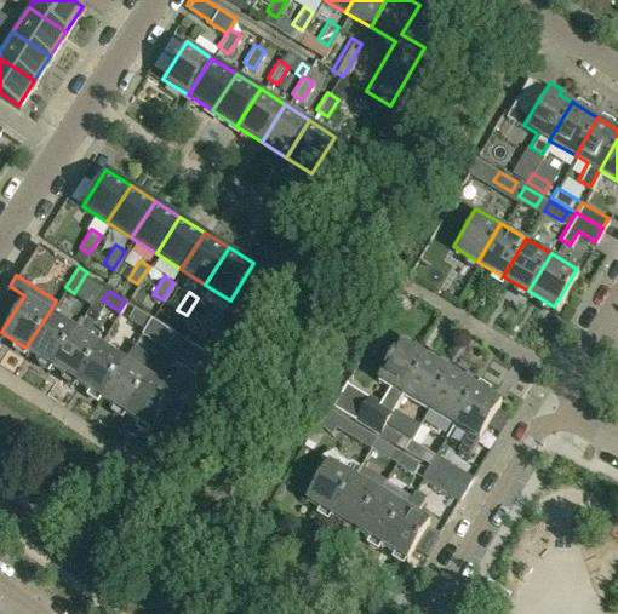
[(149,317),(133,307),(127,316),(143,326),(149,317)]
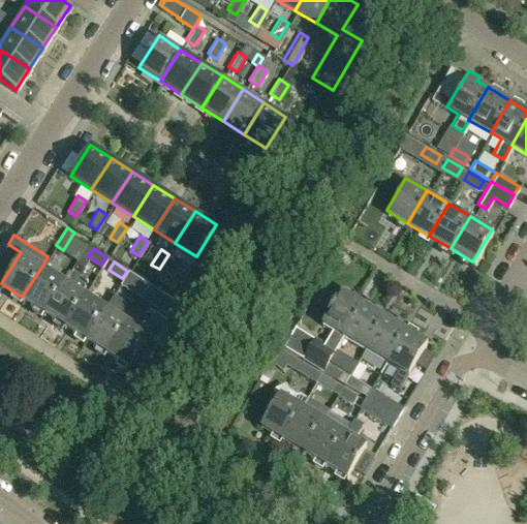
[(180,282),(189,268),(182,263),(173,277),(180,282)]
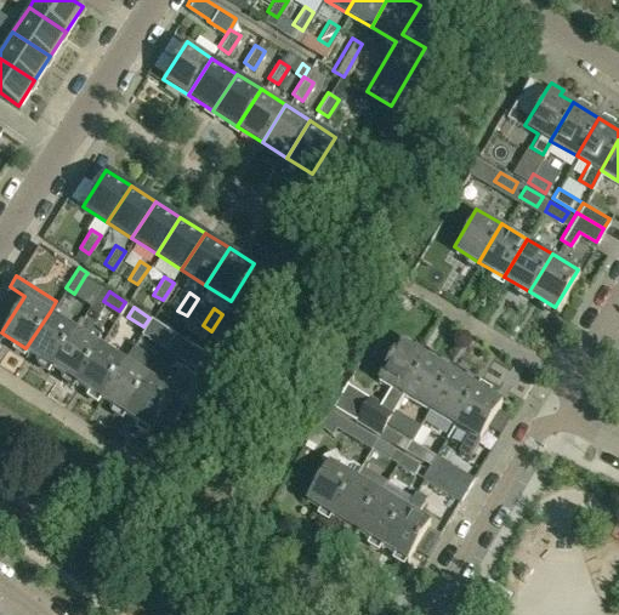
[(51,364),(74,328),(50,312),(26,348),(51,364)]
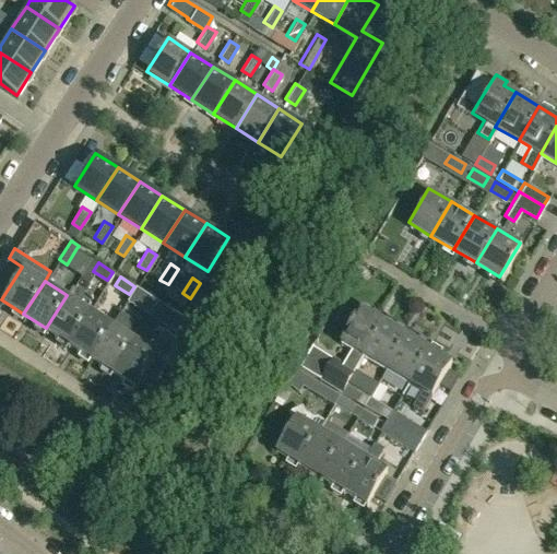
[(133,301),(150,310),(156,299),(141,290),(133,301)]
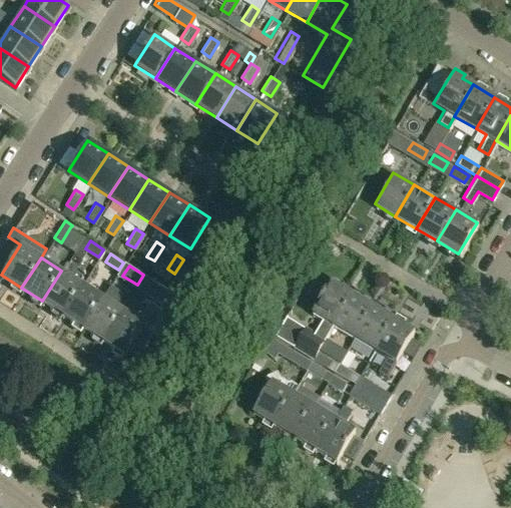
[(42,301),(62,314),(81,284),(61,271),(42,301)]
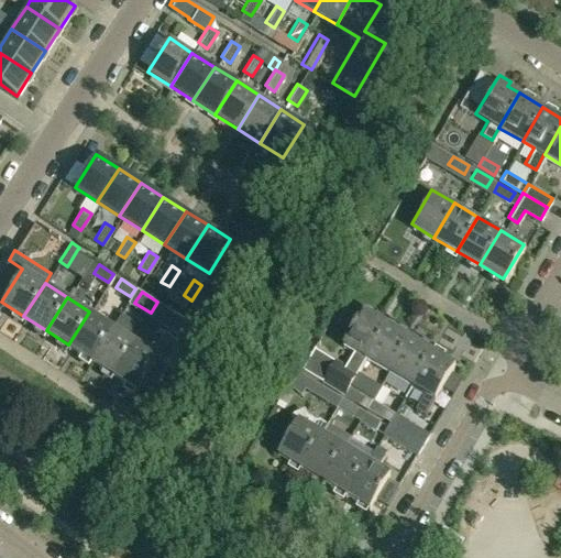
[(185,319),(157,302),(151,313),(177,330),(185,319)]
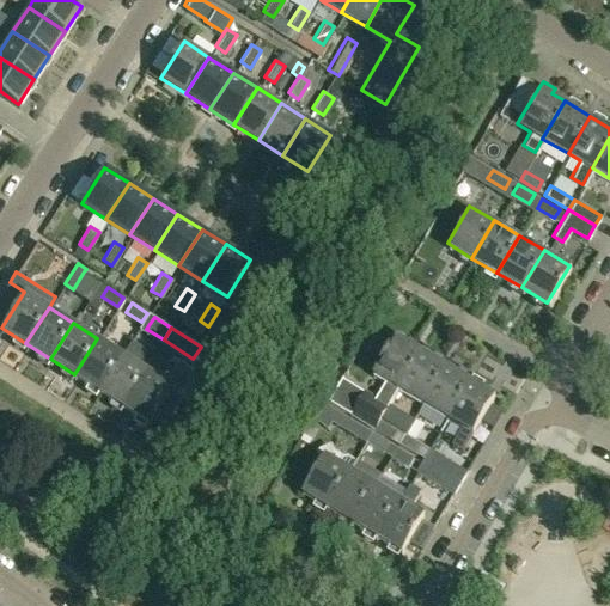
[(144,334),(136,346),(152,355),(159,343),(144,334)]
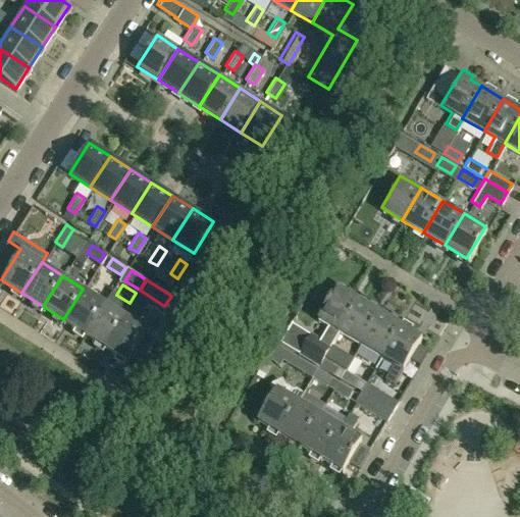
[(320,337),(330,343),(338,329),(357,298),(335,285),(317,317),(327,323),(320,337)]
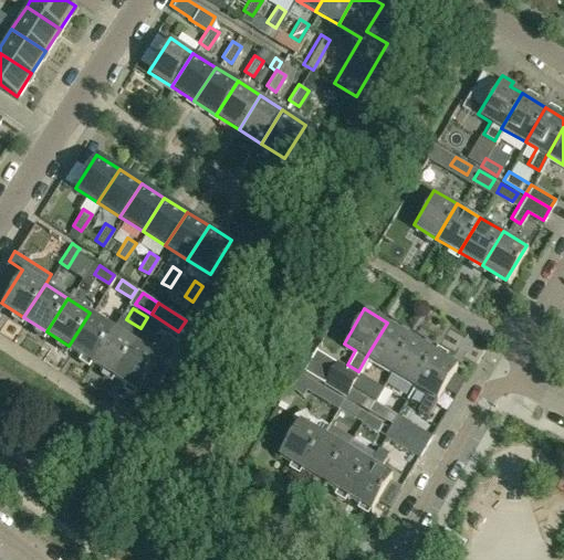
[(91,360),(113,327),(90,313),(69,346),(91,360)]
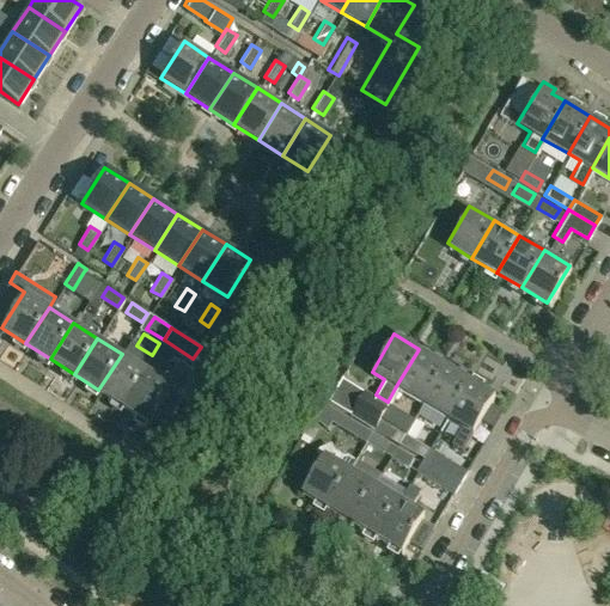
[(421,401),(443,363),(419,349),(396,386),(421,401)]
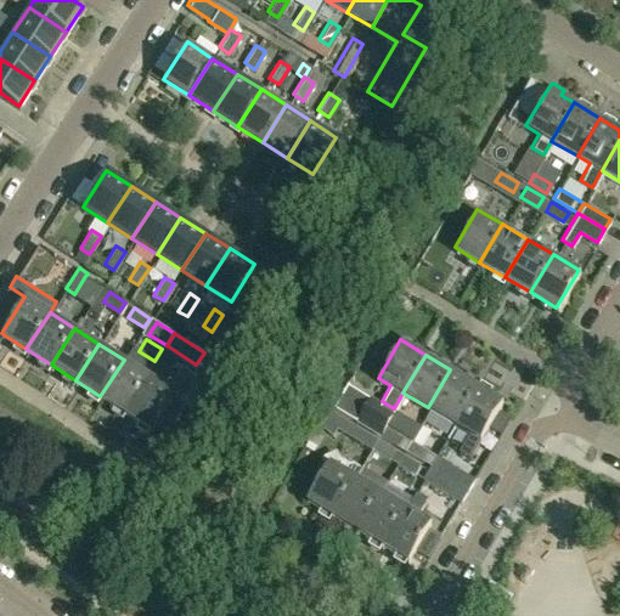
[(150,429),(159,413),(172,420),(185,400),(173,393),(173,391),(159,383),(170,366),(158,359),(147,376),(124,412),(150,429)]
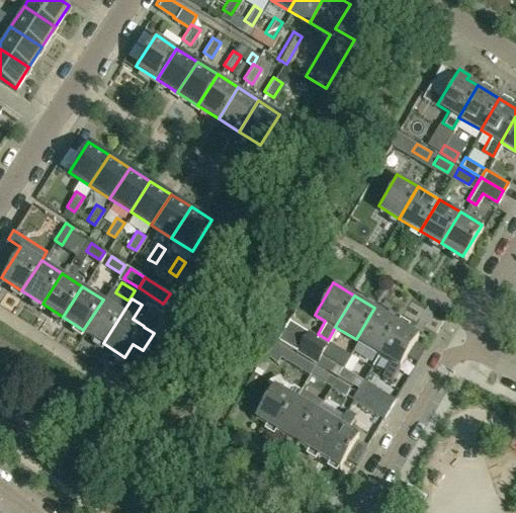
[(83,330),(103,343),(122,313),(103,300),(83,330)]
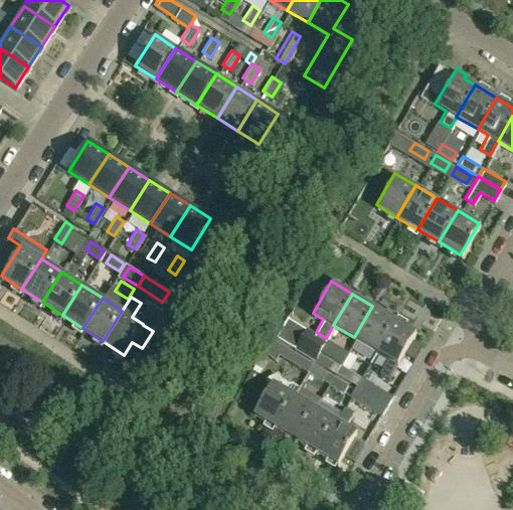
[(354,337),(375,350),(393,319),(372,306),(354,337)]
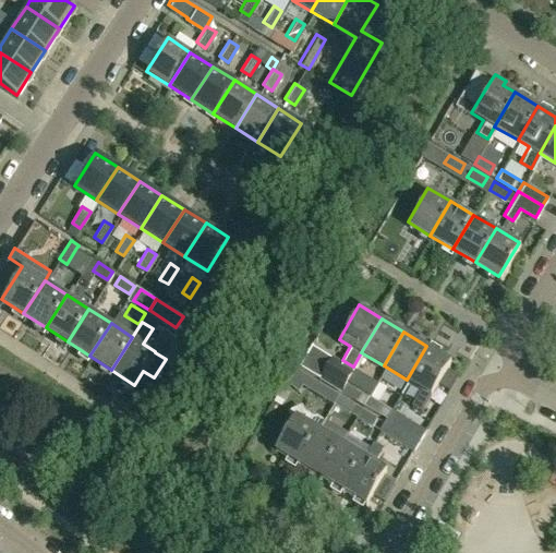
[(420,408),(428,393),(449,359),(426,346),(407,380),(420,387),(410,403),(420,408)]
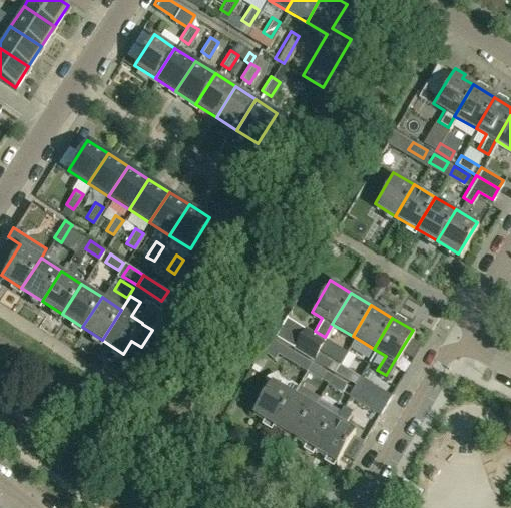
[(317,351),(325,337),(315,331),(309,328),(302,329),(292,345),(313,358),(317,351)]
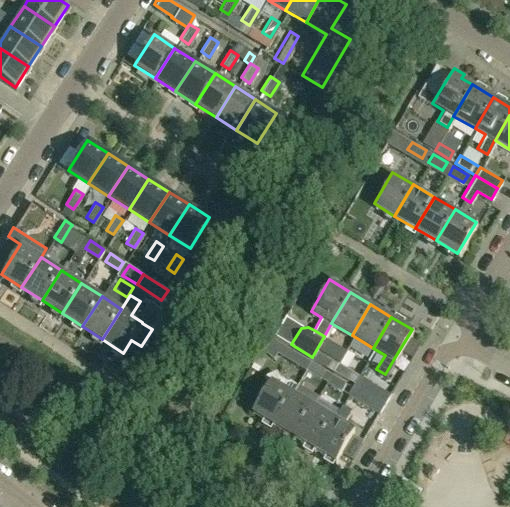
[(285,356),(305,368),(309,360),(289,348),(285,356)]
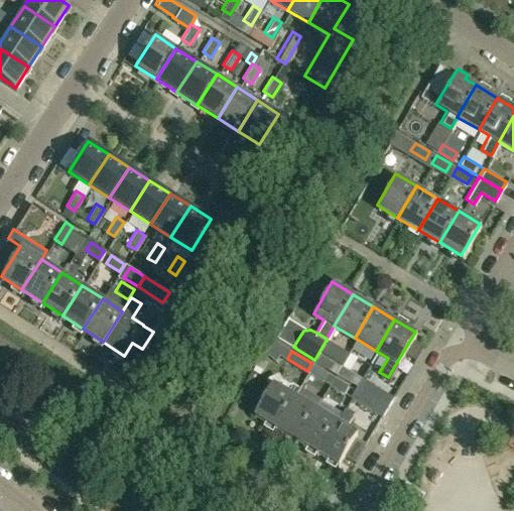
[(333,361),(318,353),(314,360),(329,368),(333,361)]
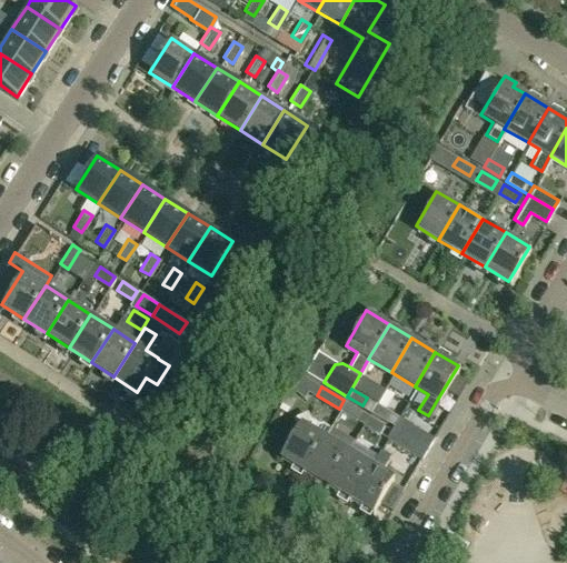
[(360,410),(344,400),(339,409),(355,418),(360,410)]
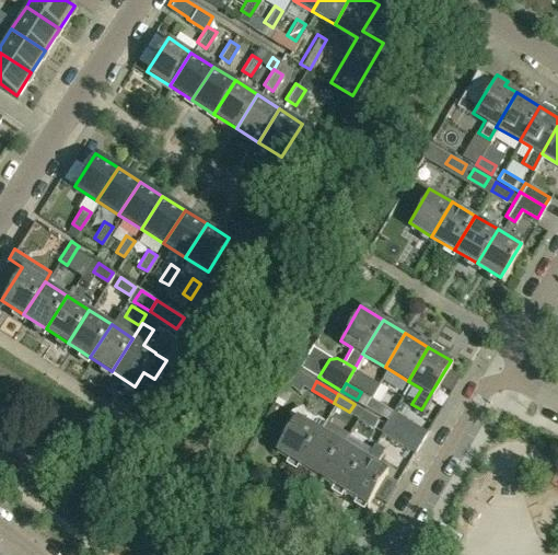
[(364,404),(380,413),(384,406),(368,396),(364,404)]
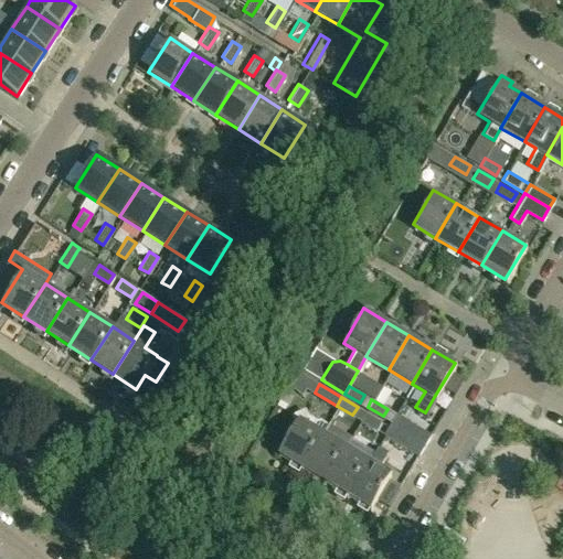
[(304,408),(294,412),(297,420),(277,453),(300,466),(327,422),(320,418),(315,419),(306,414),(304,408)]
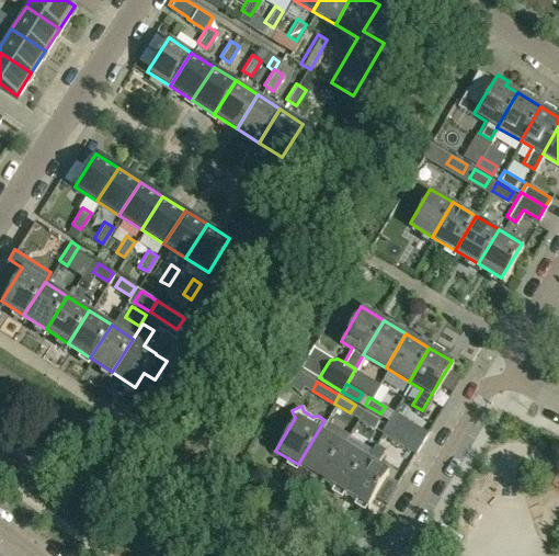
[(377,418),(363,409),(357,417),(373,426),(377,418)]
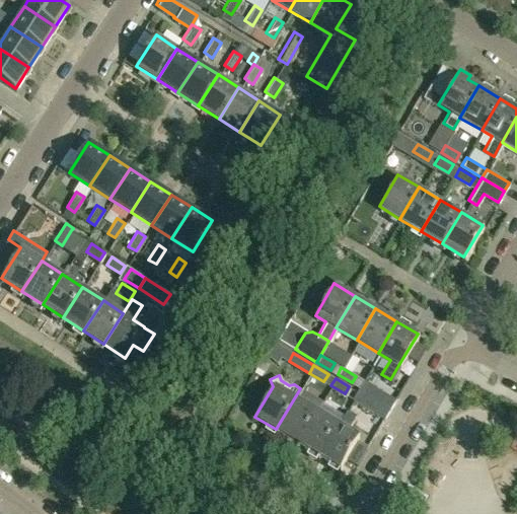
[(363,378),(357,387),(379,400),(384,391),(363,378)]
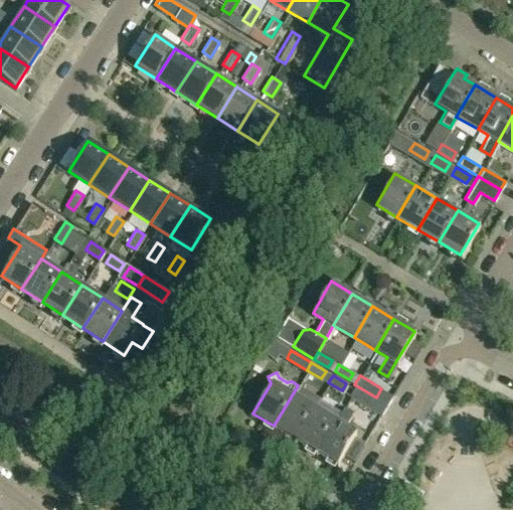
[(376,397),(354,384),(349,394),(370,407),(376,397)]
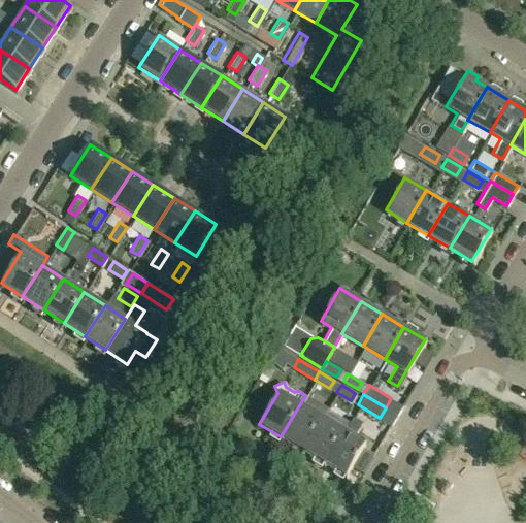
[(302,449),(321,417),(300,404),(305,395),(281,436),(302,449)]
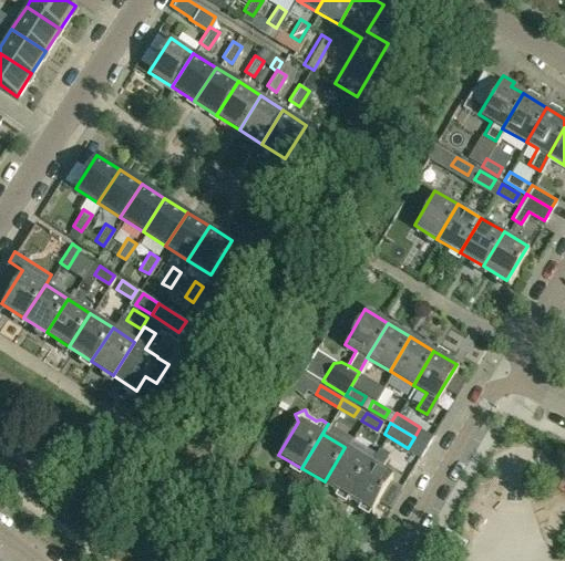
[(377,467),(387,450),(378,446),(369,461),(368,461),(348,496),(370,509),(390,475),(377,467)]
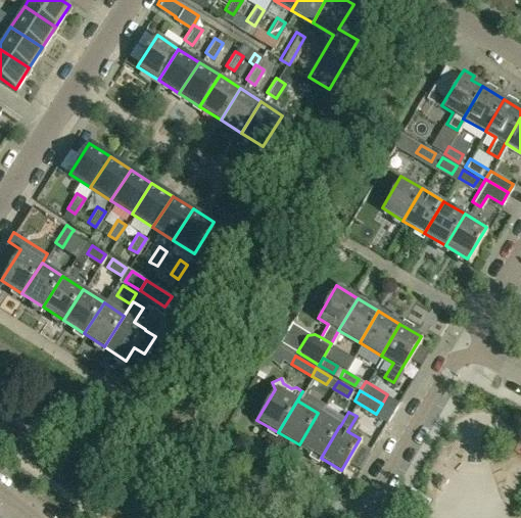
[(299,444),(321,458),(339,426),(318,413),(299,444)]
